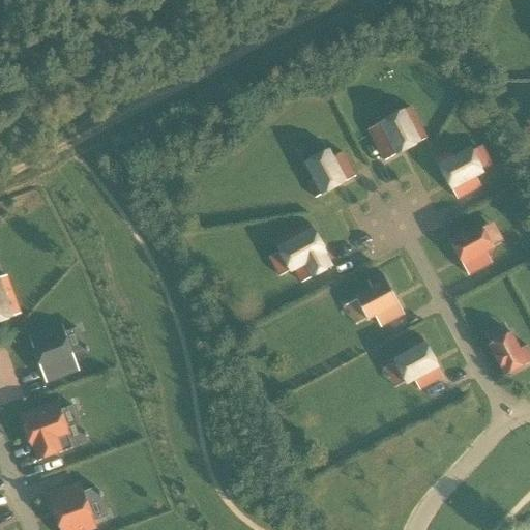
[(411,109),(367,131),(384,162),(428,139),(411,109)]
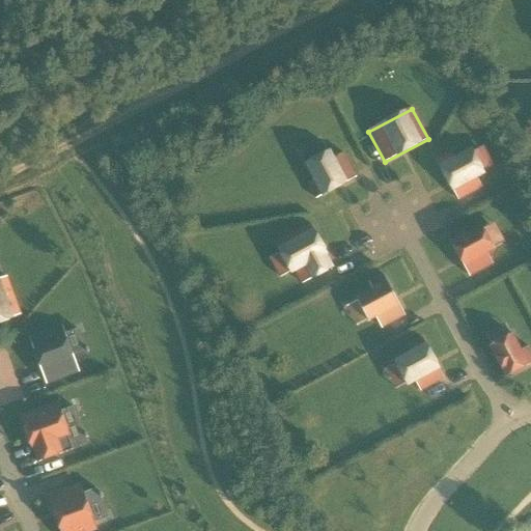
[(437,160),(458,200),(481,188),(476,177),(484,173),(472,150),(455,160),(451,151),(437,160)]
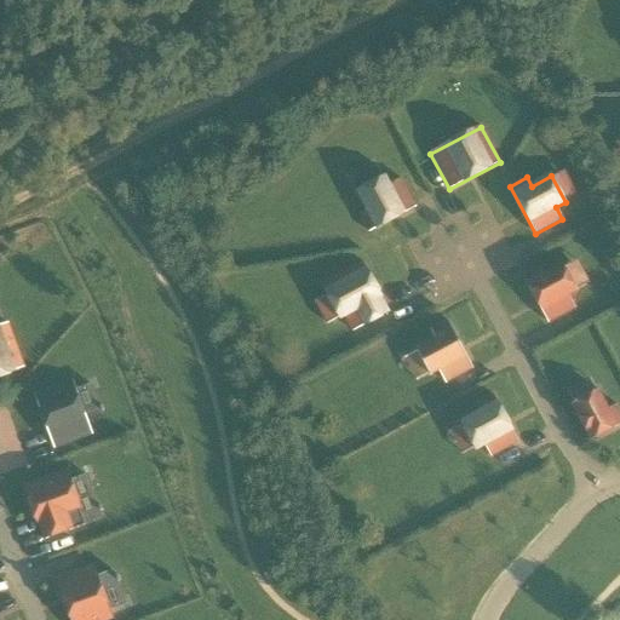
[(369,233),(417,207),(402,179),(390,187),(385,177),(357,191),(368,212),(360,216),(369,233)]
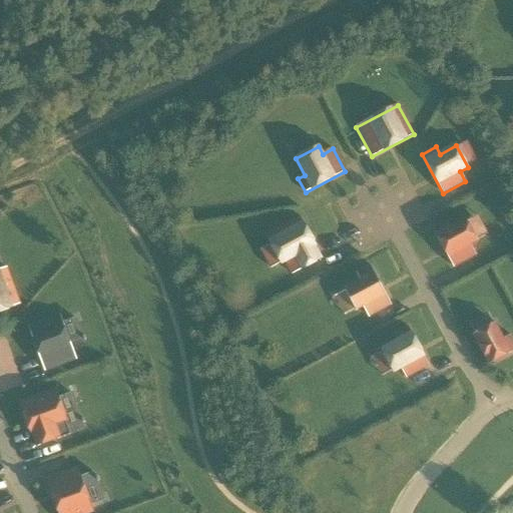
[(321,260),(300,216),(266,233),(282,265),(286,263),(291,274),(321,260)]
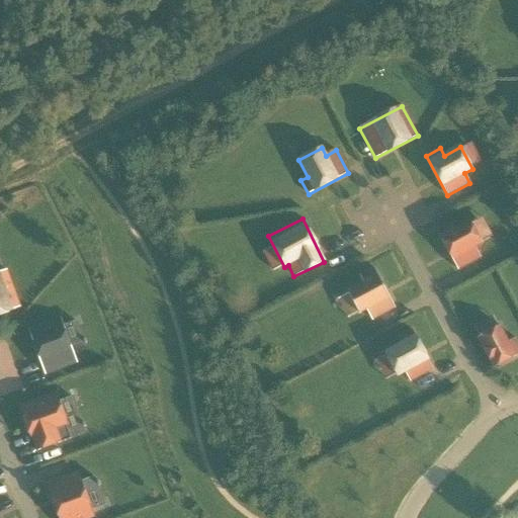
[(437,230),(458,271),(482,259),(476,248),(483,244),(470,222),(455,230),(451,223),(437,230)]
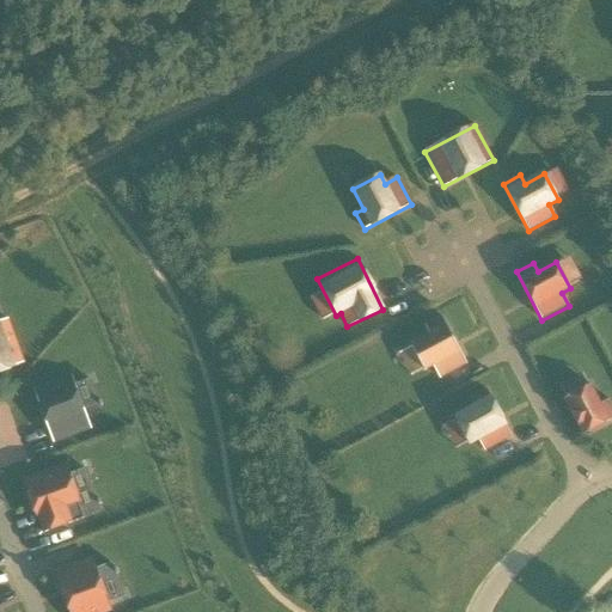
[(466,365),(442,318),(426,326),(430,336),(411,346),(424,372),(434,367),(440,378),(466,365)]
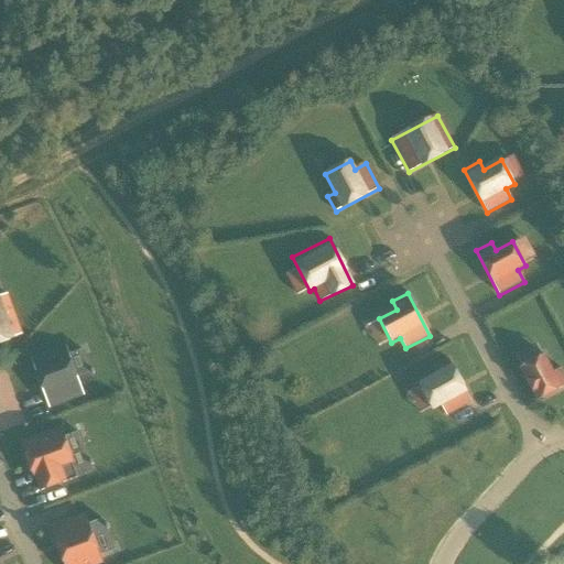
[(0,342),(21,335),(6,294),(0,296),(0,342)]
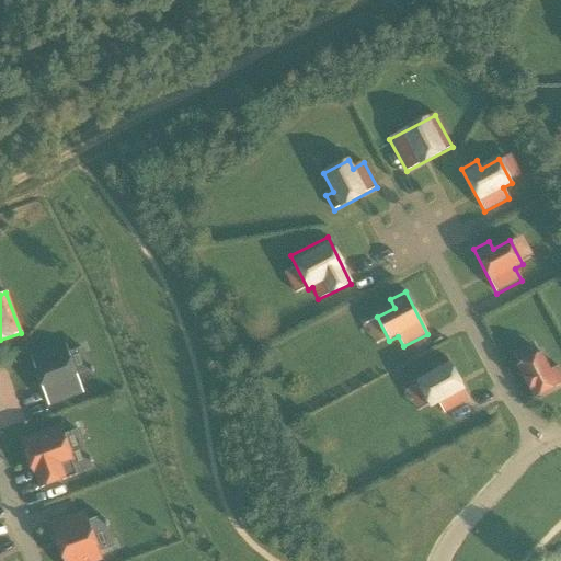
[(31,358),(48,405),(83,393),(66,345),(31,358)]
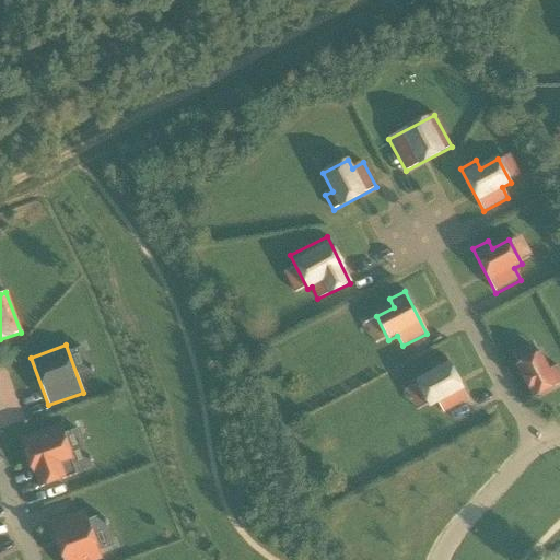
[(516,365),(534,399),(559,385),(559,370),(558,365),(549,370),(540,353),(516,365)]
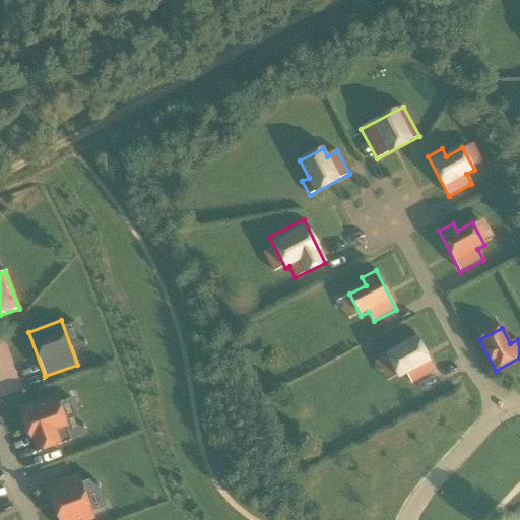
[(435,371),(413,331),(399,339),(403,345),(387,354),(399,377),(406,373),(411,383),(435,371)]
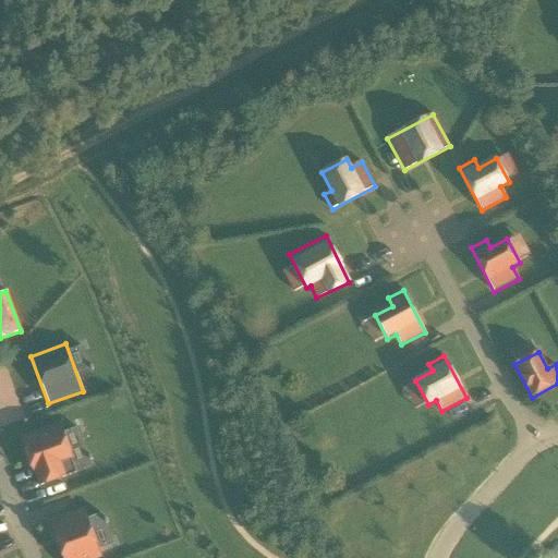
[(60,424),(21,439),(33,472),(35,472),(40,486),(76,473),(71,459),(73,458),(60,424)]
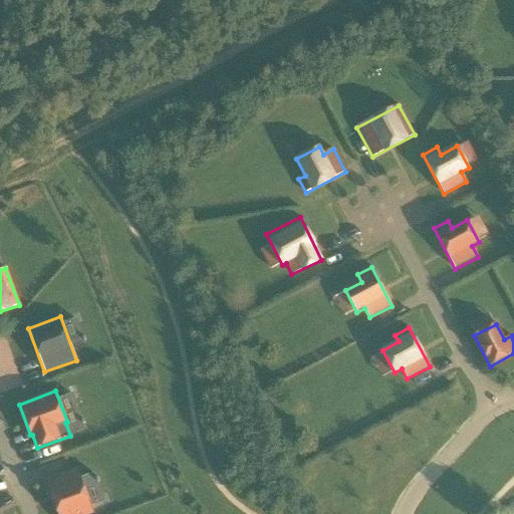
[(77,469),(45,481),(57,513),(90,513),(93,513),(77,469)]
